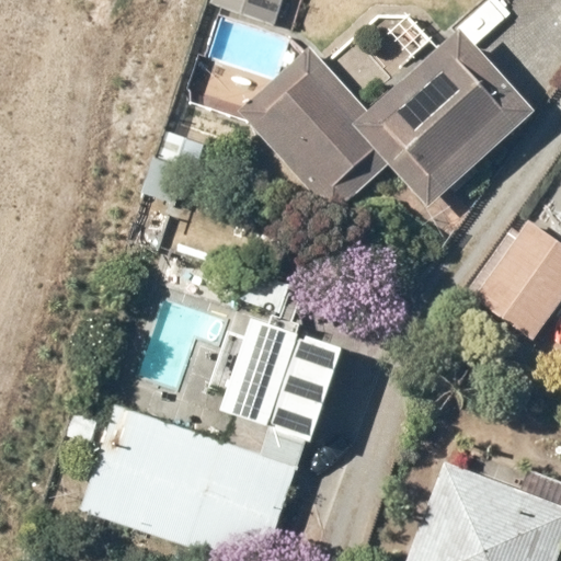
[(282,0),(215,0),(213,6),(273,26),(282,0)]
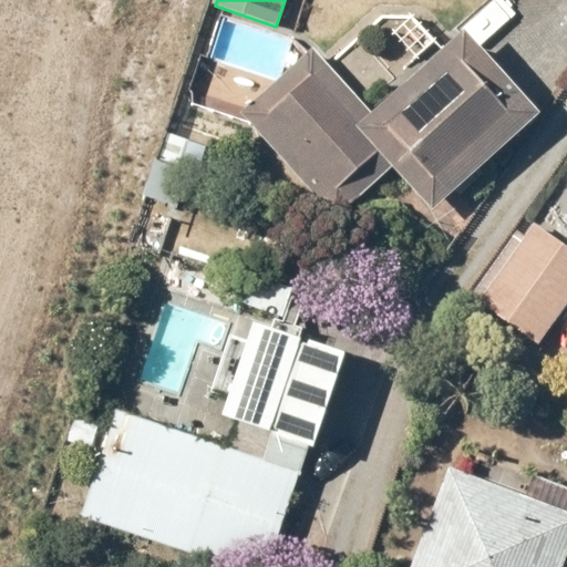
[(372,111),(315,45),(241,115),(334,216),(392,169),(433,206),(544,112),(470,30),(372,111)]
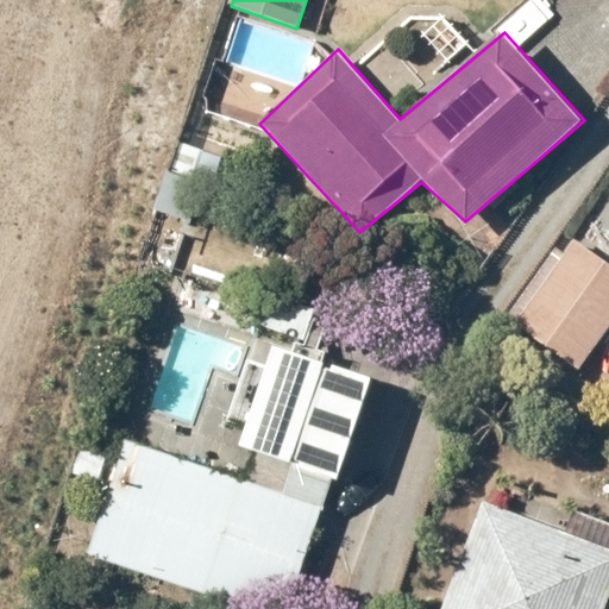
[(212,98),(202,131),(264,150),(275,115),(212,98)]
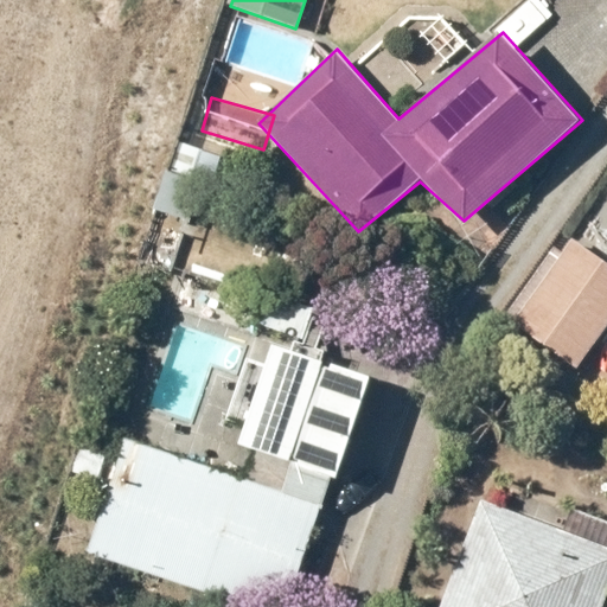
[(230,160),(180,142),(171,171),(221,189),(230,160)]
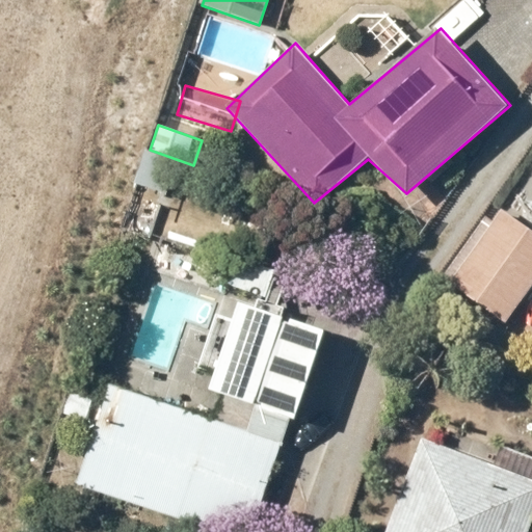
[(139,185),(167,194),(178,163),(150,154),(139,185)]
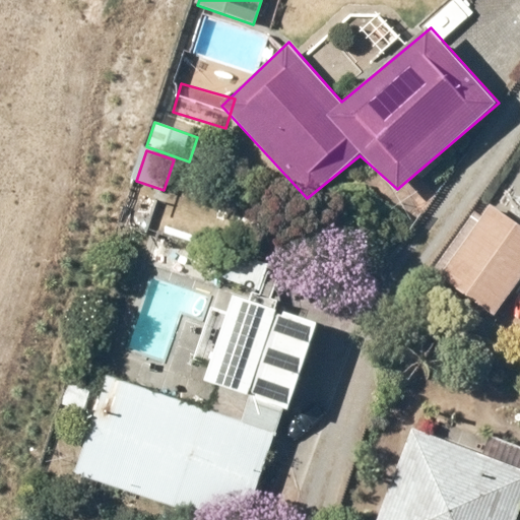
[(519,288),(519,220),(496,205),(448,276),(503,314),(519,288)]
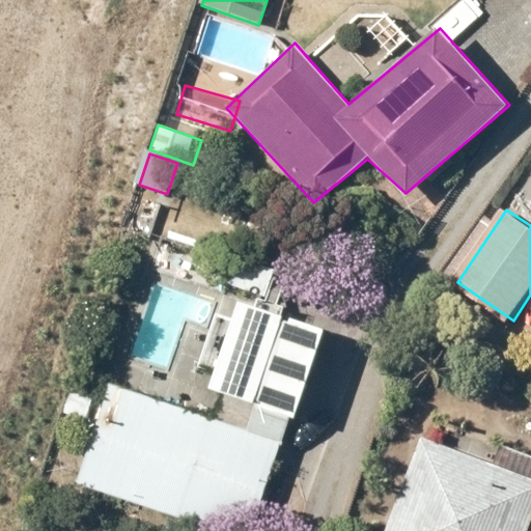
[(274,269),(233,257),(226,282),(267,294),(274,269)]
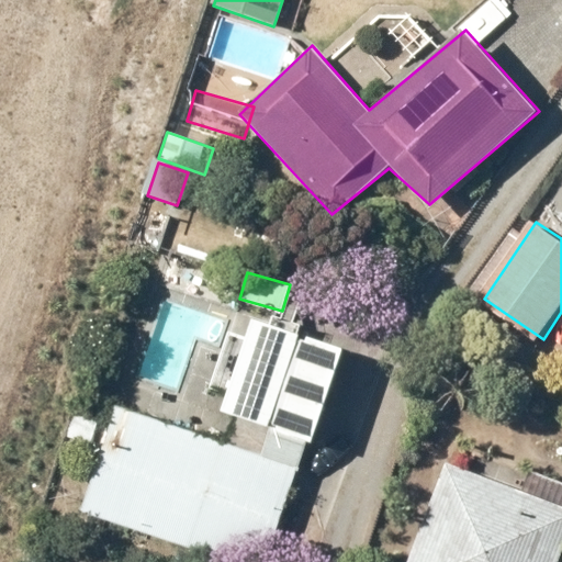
[(347,349),(257,317),(223,411),(313,442),(347,349)]
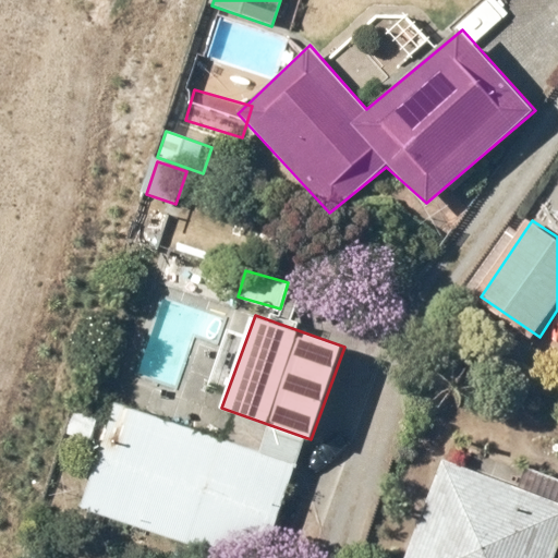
[(266,557),(299,463),(118,403),(82,509),(230,557),(266,557)]
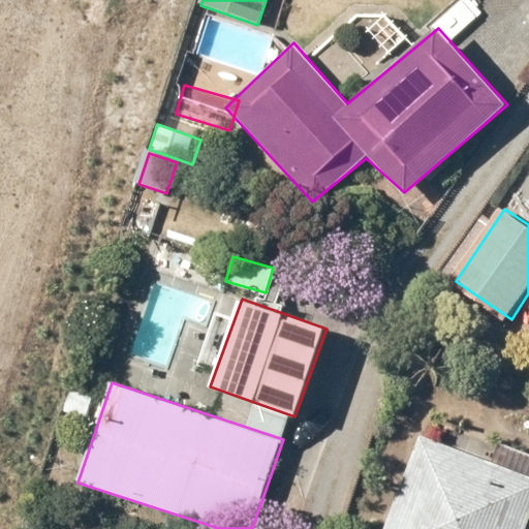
[(525,528),(528,519),(528,473),(421,434),(384,528),(525,528)]
